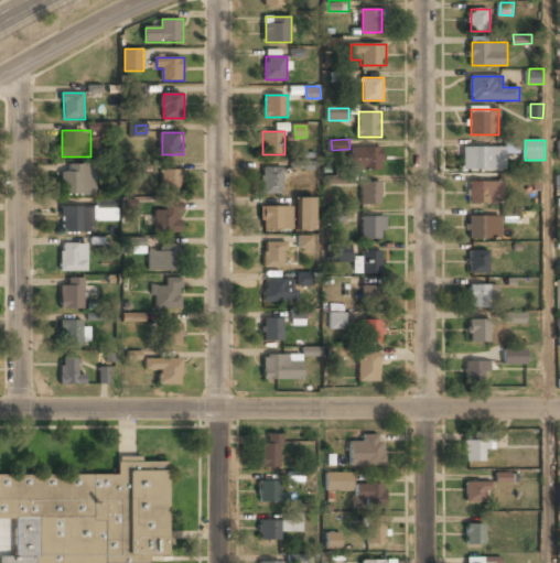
[(384,148),(353,148),(353,171),(384,171),(384,148)]
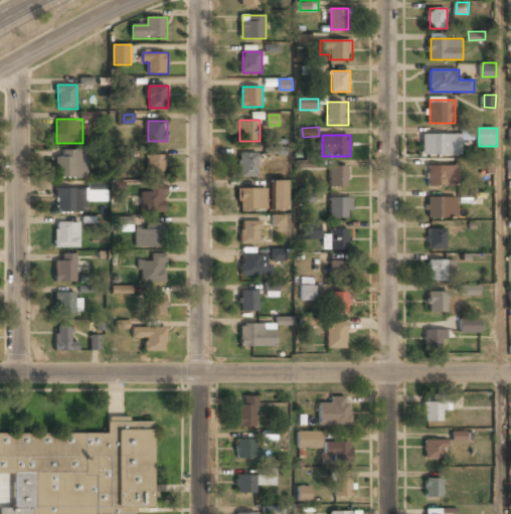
[(463,155),(463,135),(424,135),(424,155),(463,155)]
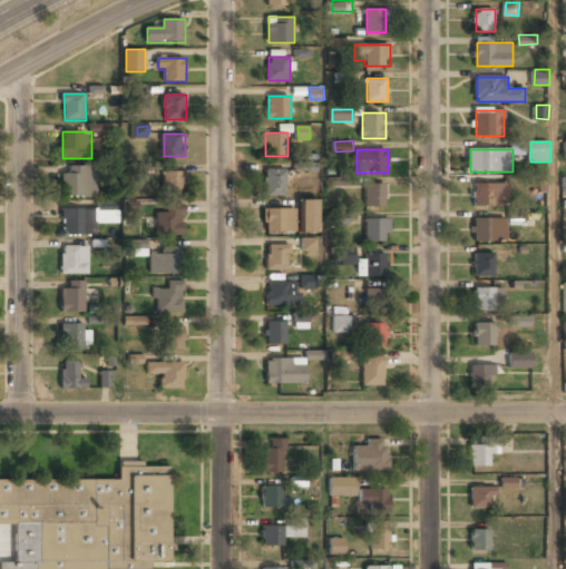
[(66,196),(93,196),(93,167),(66,167),(66,196)]
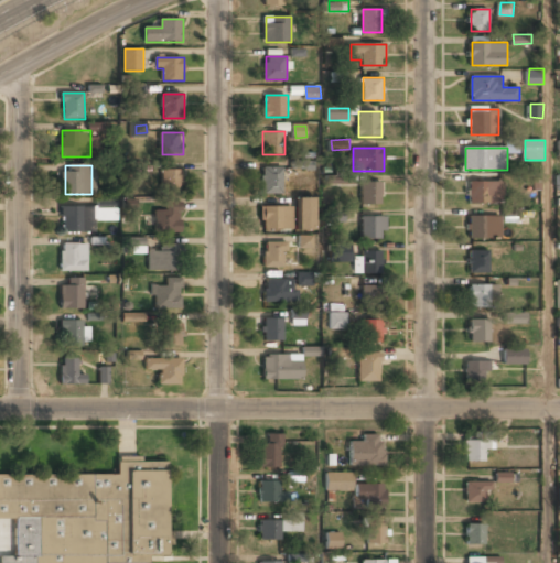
[(264,194),(284,194),(284,168),(264,168),(264,194)]
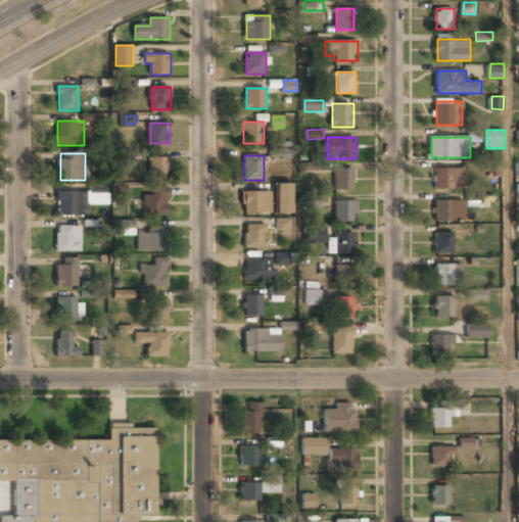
[(151,158),(151,180),(170,180),(170,158),(151,158)]
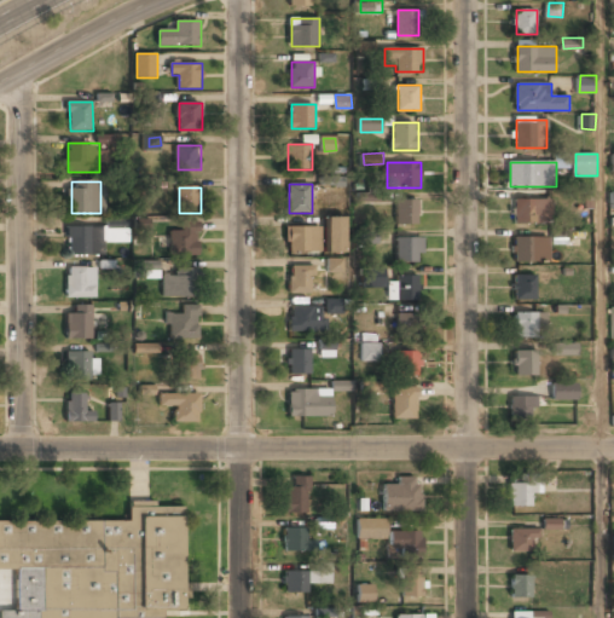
[(420,225),(420,200),(398,200),(398,225),(420,225)]
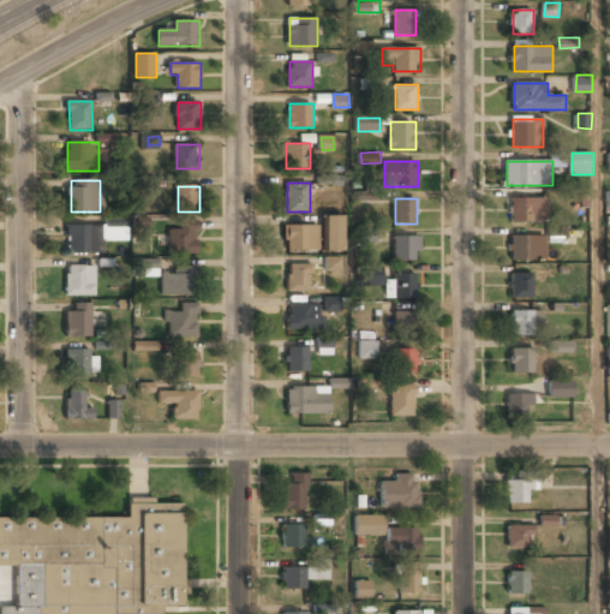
[(512,198),(512,221),(546,221),(546,198),(512,198)]
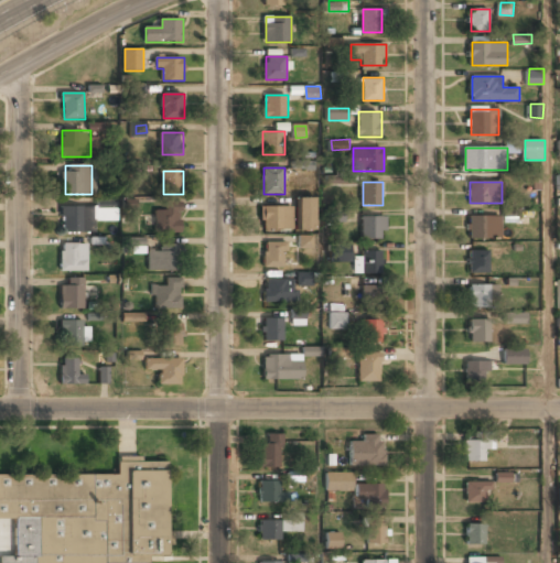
[(318,198),(300,198),(300,230),(318,230),(318,198)]
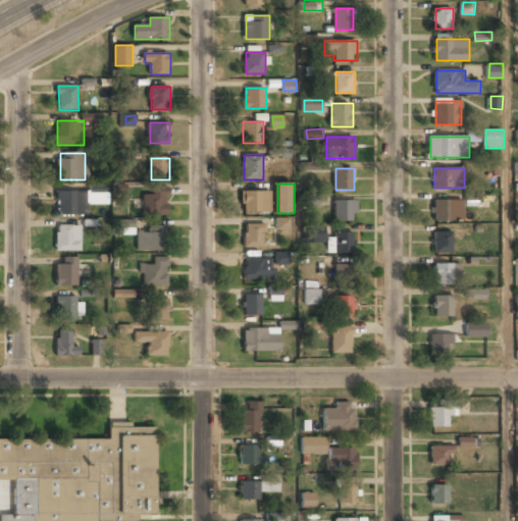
[(169,187),(155,187),(155,195),(145,195),(145,214),(169,214),(169,187)]
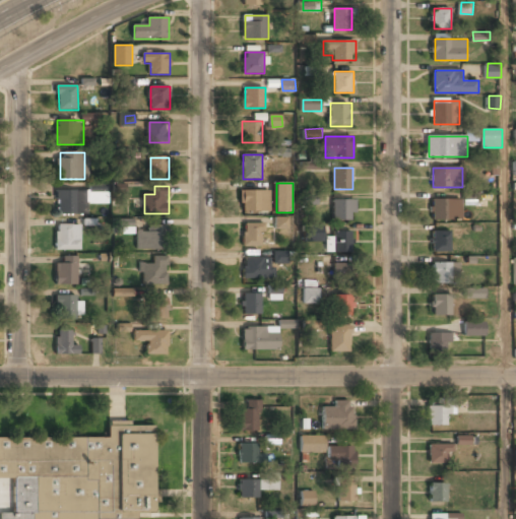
[(89,190),(58,190),(58,214),(89,214),(89,190)]
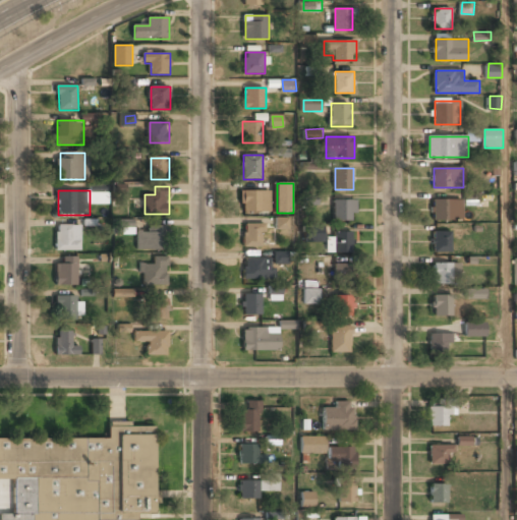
[(273,190),(243,191),(243,212),(273,212),(273,190)]
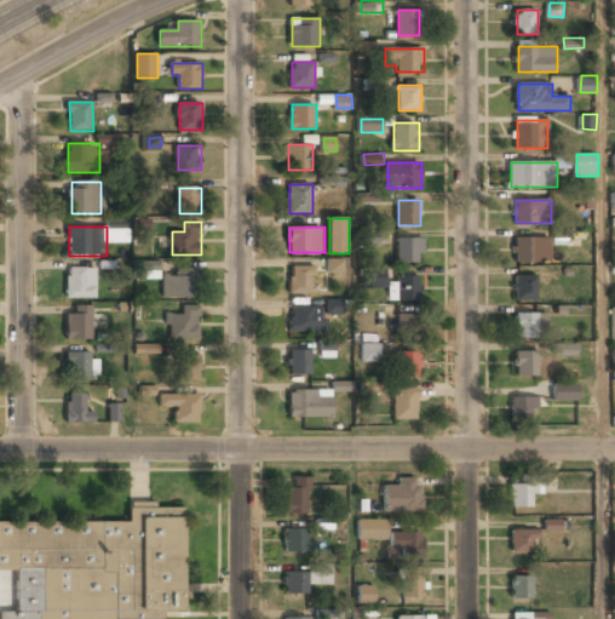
[(556,244),(573,244),(574,228),(556,228),(556,244)]
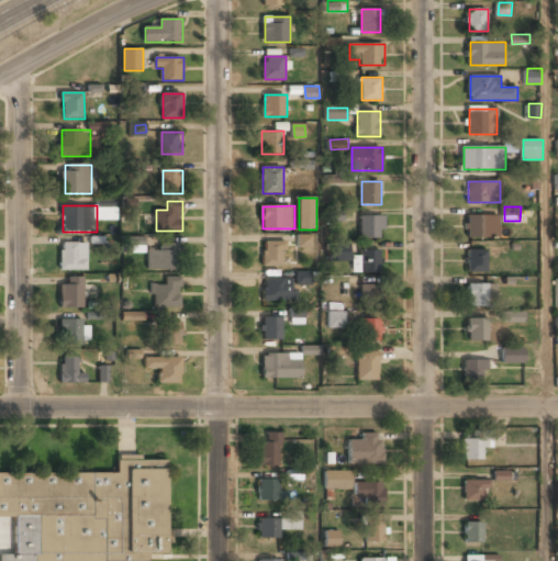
[(326,220),(346,221),(346,208),(327,208),(326,220)]
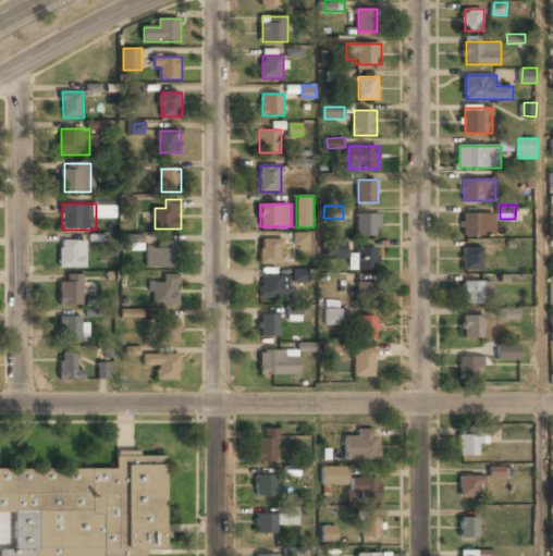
[(382,226),(382,213),(358,213),(358,237),(373,237),(373,226),(382,226)]
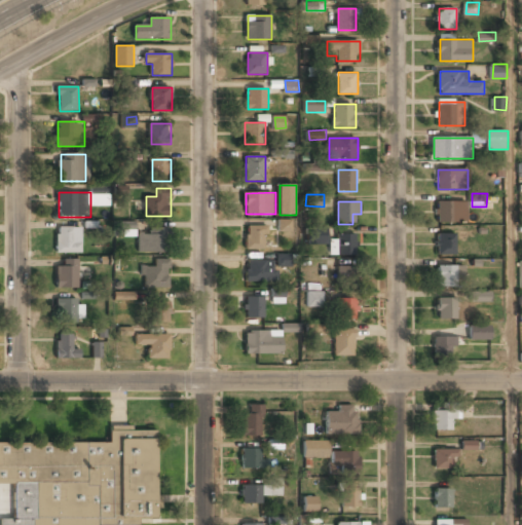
[(468,201),(439,201),(439,222),(468,222),(468,201)]
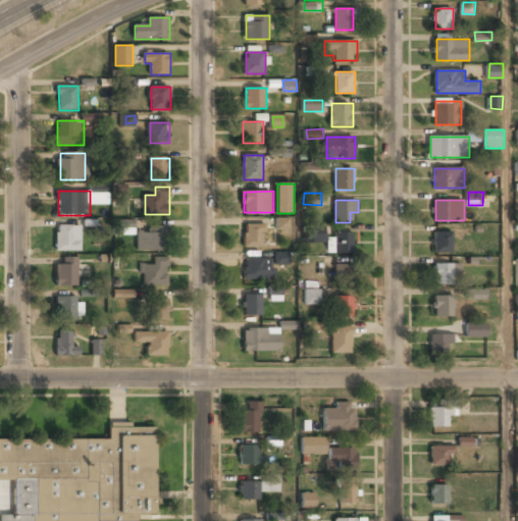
[(293,228),(293,216),(279,216),(279,228),(293,228)]
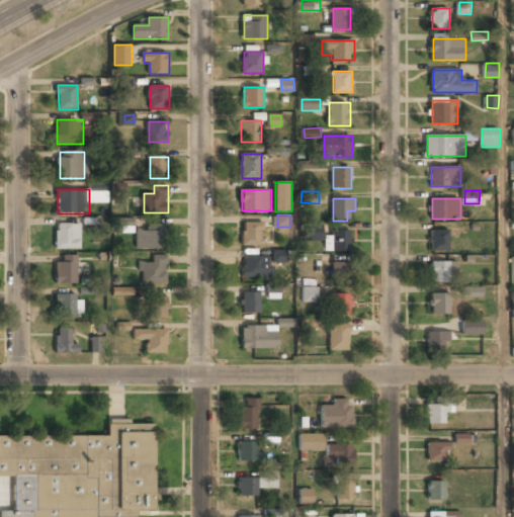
[(137,232),(137,217),(115,217),(115,232),(137,232)]
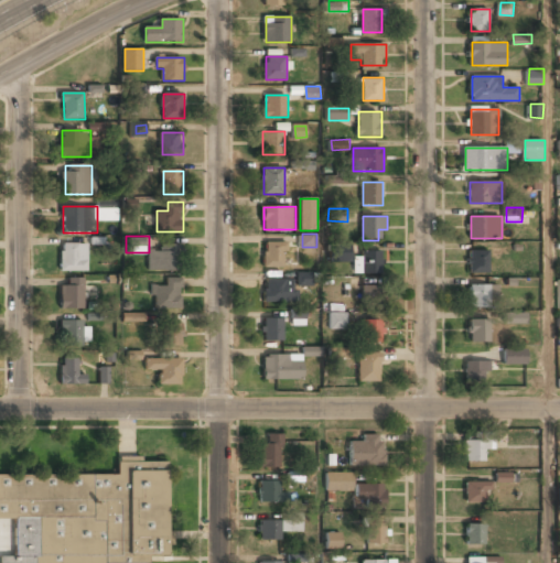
[(287,267),(287,242),(266,242),(266,267),(287,267)]
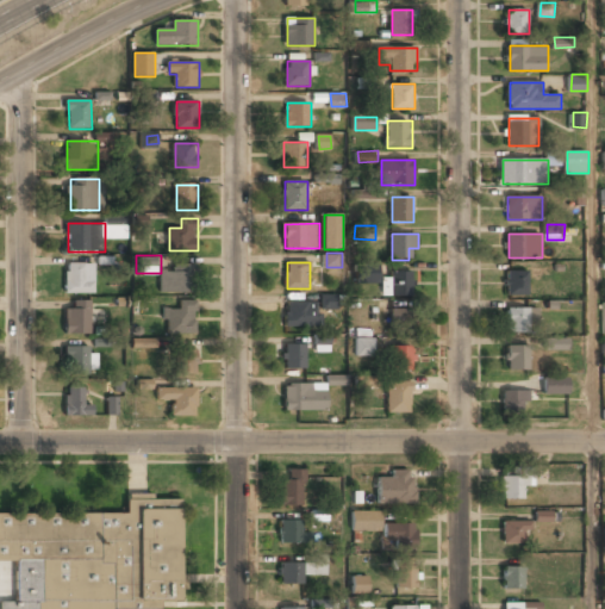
[(68,293),(95,293),(95,263),(68,263),(68,293)]
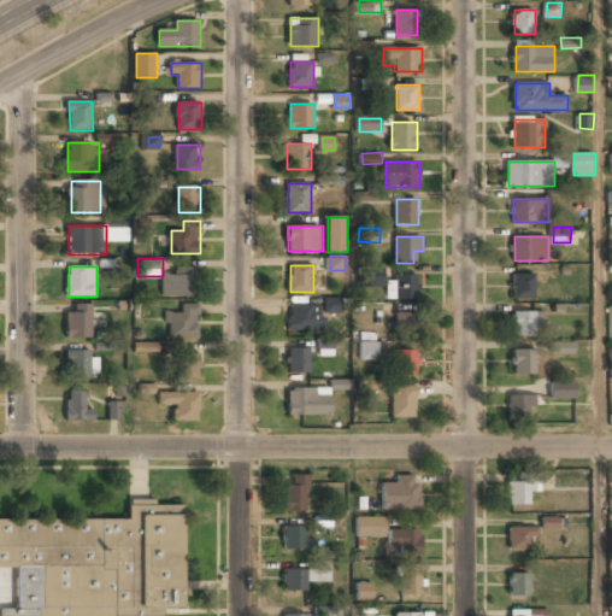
[(366,269),(366,287),(386,287),(386,269),(366,269)]
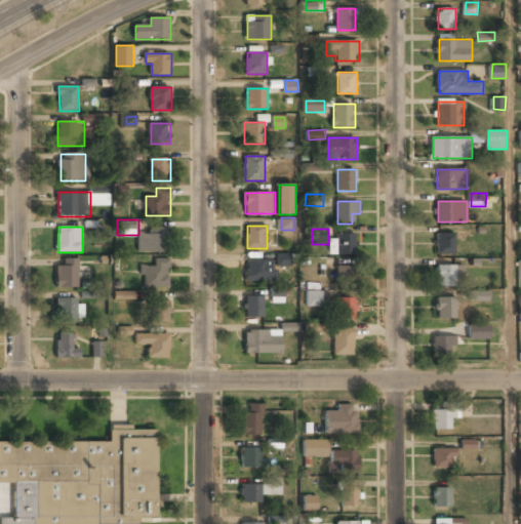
[(141,231),(141,250),(166,250),(166,231),(141,231)]
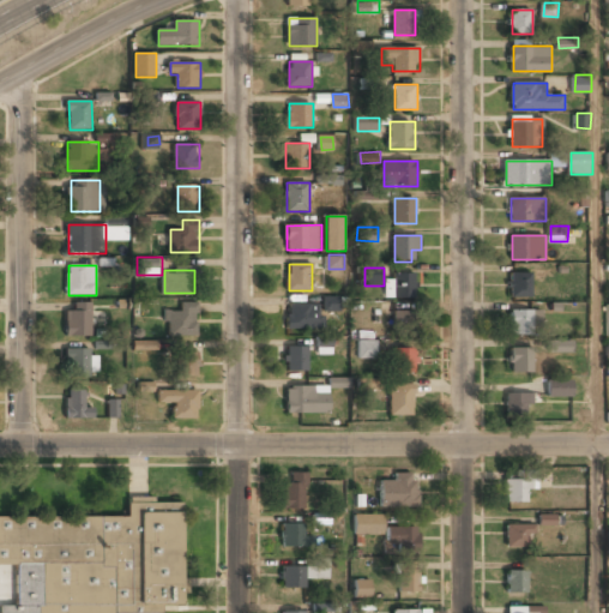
[(534,272),(512,272),(512,296),(534,296),(534,272)]
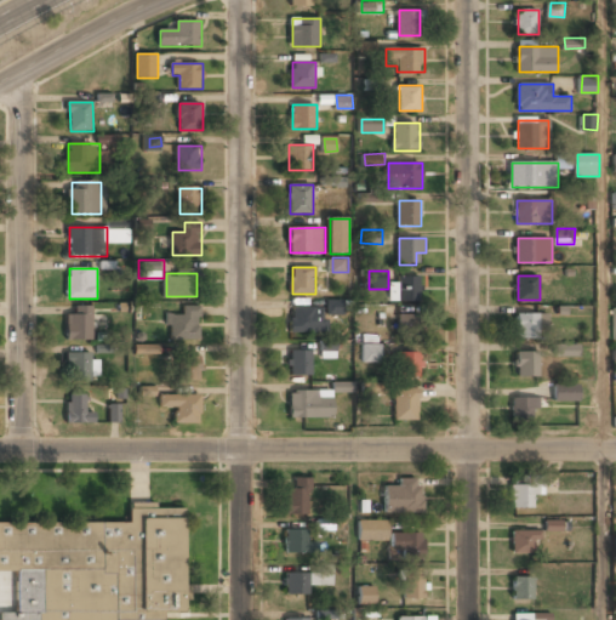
[(422,300),(422,277),(393,277),(393,300),(422,300)]
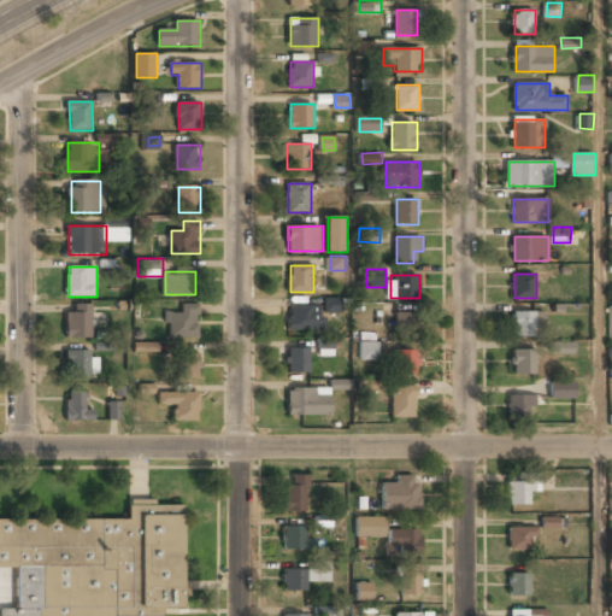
[(328,310),(353,310),(353,297),(328,295),(328,310)]
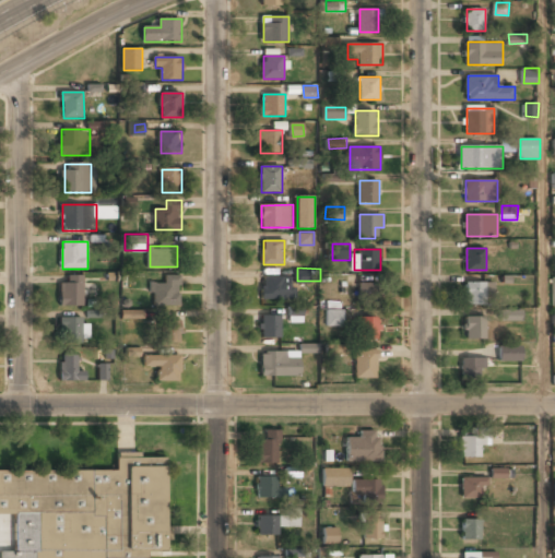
[(167,283),(153,283),(153,306),(181,306),(181,275),(167,275),(167,283)]
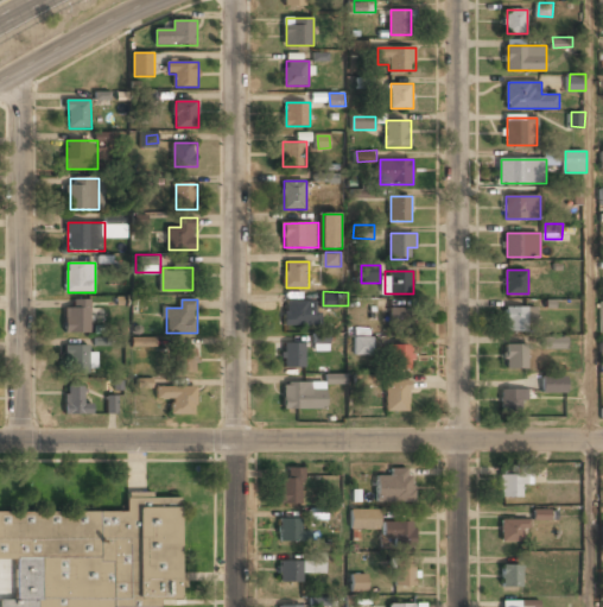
[(287,301),(286,324),(322,324),(322,302),(287,301)]
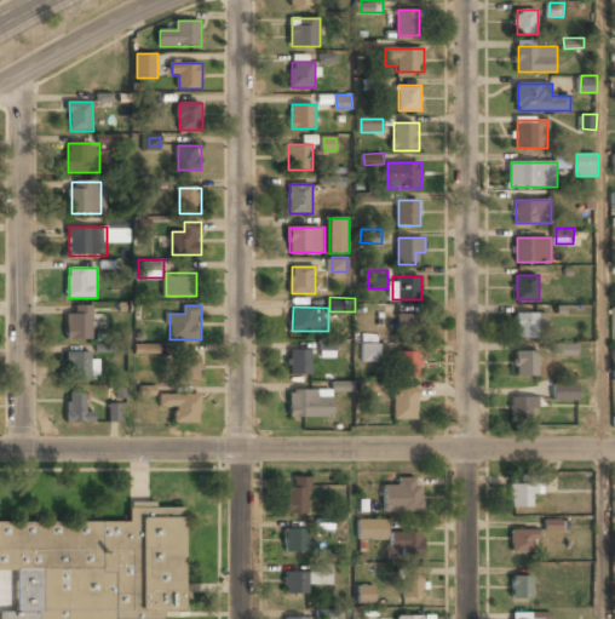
[(95,339),(95,308),(69,308),(69,339),(95,339)]
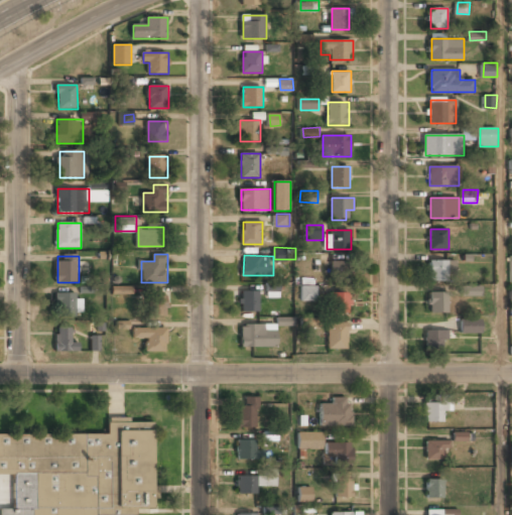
[(350,263),(335,261),(332,278),(347,280),(350,263)]
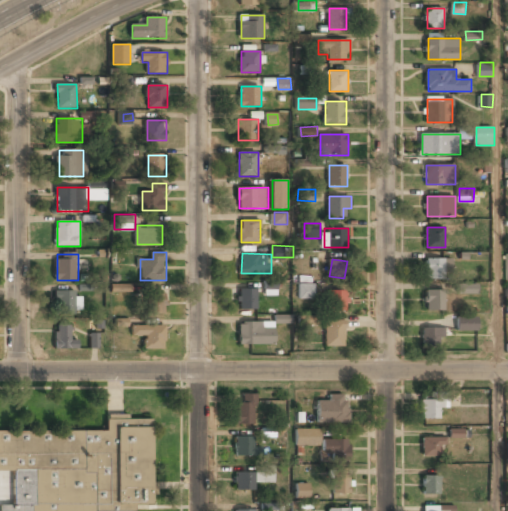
[(453,278),(453,259),(427,259),(427,278),(453,278)]
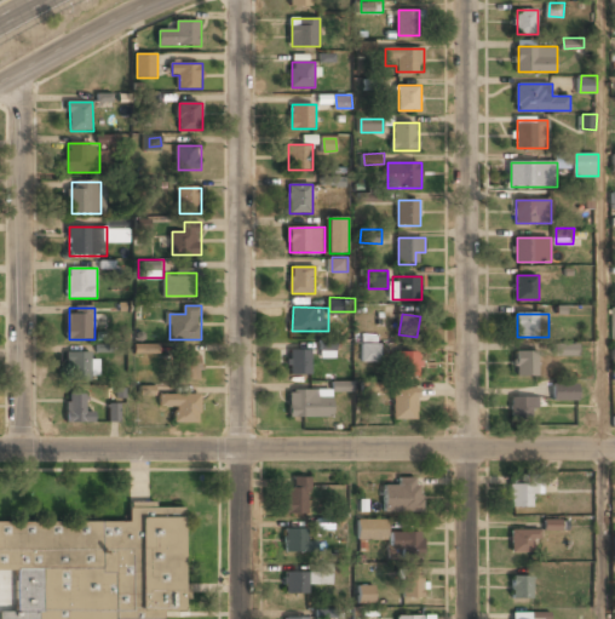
[(322,356),(338,357),(339,338),(323,337),(322,356)]
